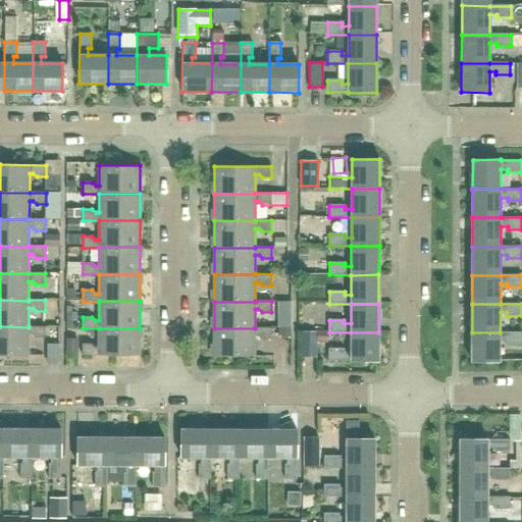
[(45,326),(29,326),(29,327),(0,326),(0,355),(29,355),(29,335),(33,335),(36,338),(45,338),(45,326)]
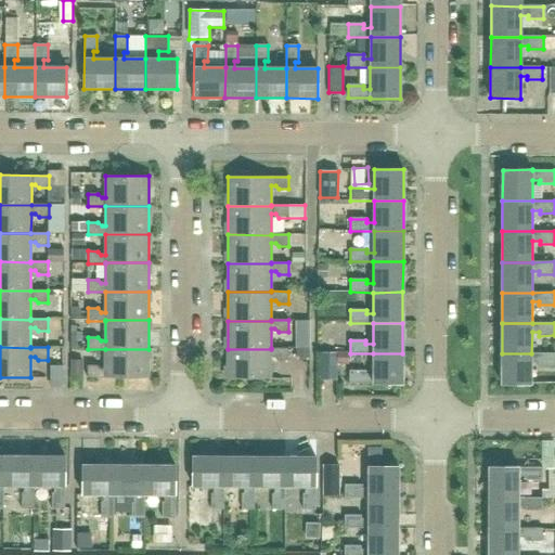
[(288,348),(271,348),(271,349),(228,349),(228,378),(271,378),(271,358),(274,358),(279,361),(288,361),(288,348)]
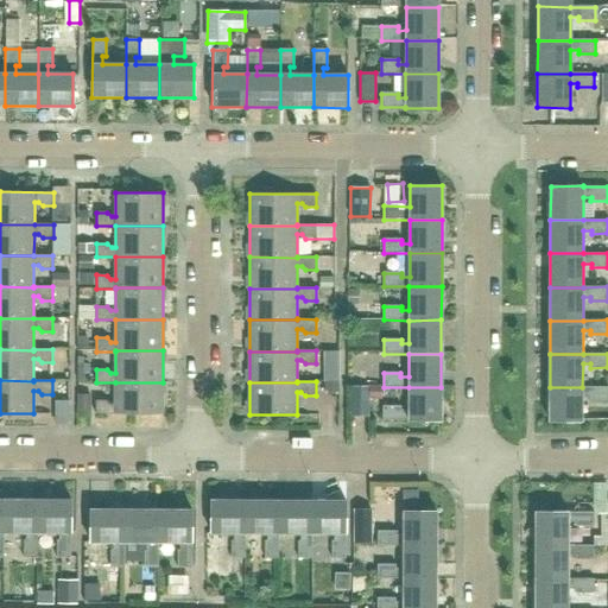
[(163,415),(163,382),(115,382),(115,404),(111,404),(107,400),(96,400),(96,415),(163,415)]
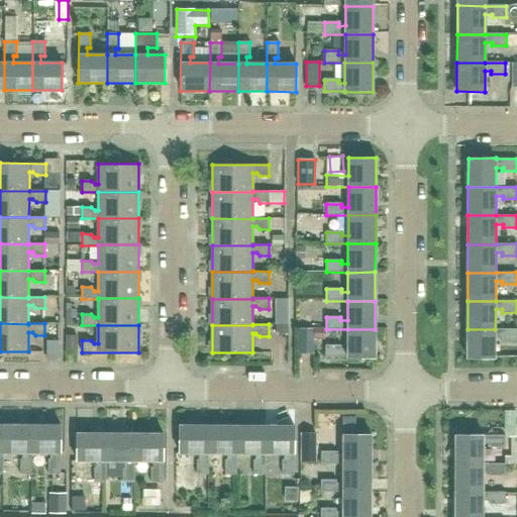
[(298,328),(298,352),(314,352),(314,338),(324,338),(324,328),(298,328)]
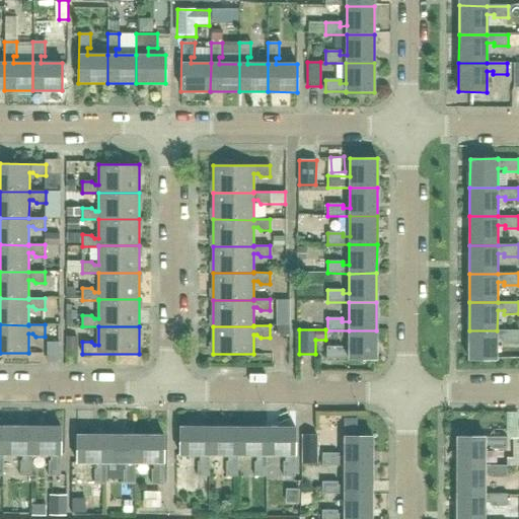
[(342,351),(342,347),(327,347),(327,359),(376,359),(376,330),(349,330),(349,351),(342,351)]
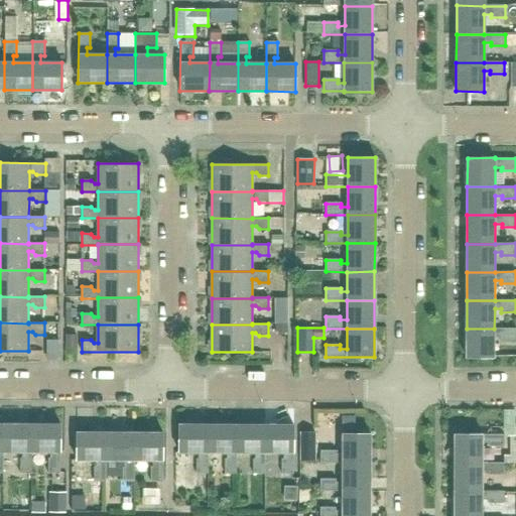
[(515,330),(515,329),(494,329),(467,329),(467,358),(494,358),(494,337),(501,337),(501,341),(515,341),(515,330)]
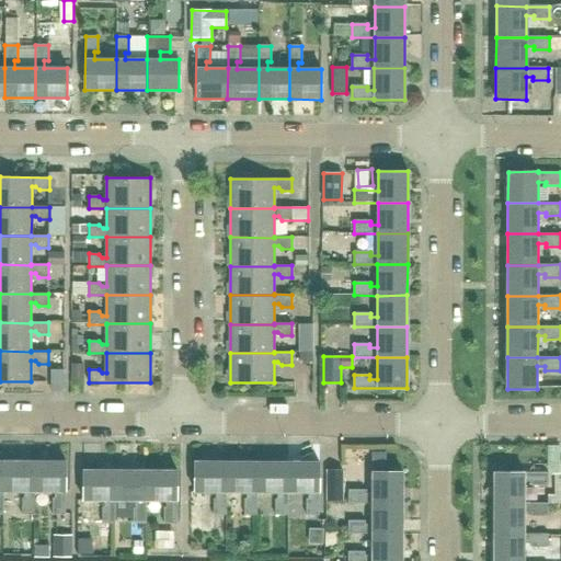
[(34,461),(3,461),(3,491),(25,491),(25,499),(21,499),(21,514),(34,514),(34,492),(34,461)]
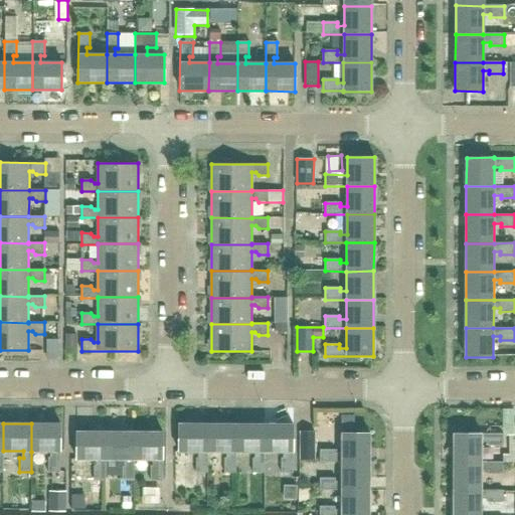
[(60,423),(31,423),(31,452),(51,452),(51,458),(48,458),(48,472),(59,472),(59,452),(60,452),(60,423)]
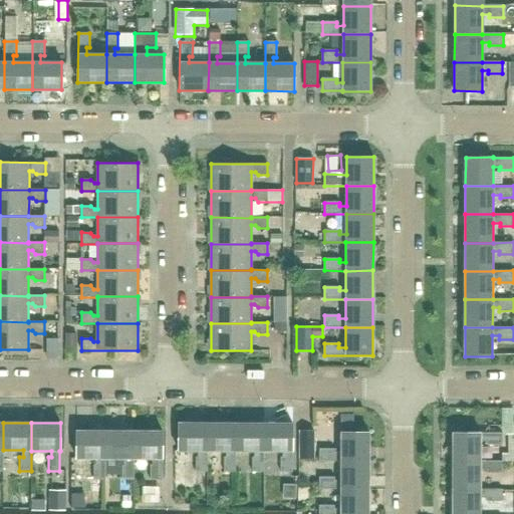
[(207,472),(207,451),(207,423),(179,423),(178,451),(199,451),(199,457),(196,457),(196,472),(207,472)]
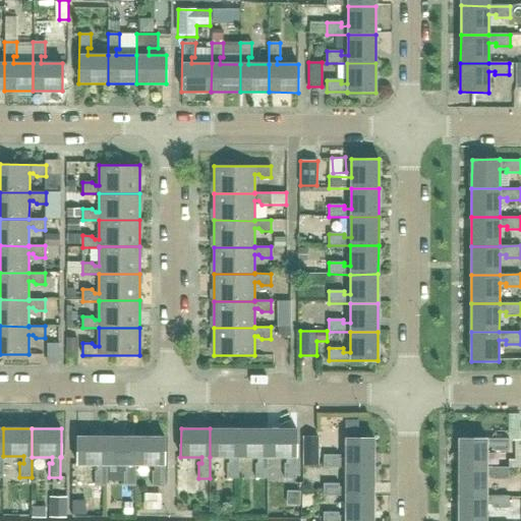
[(238,457),(239,429),(210,428),(210,457),(230,457),(230,463),(227,463),(227,478),(238,478),(238,457)]
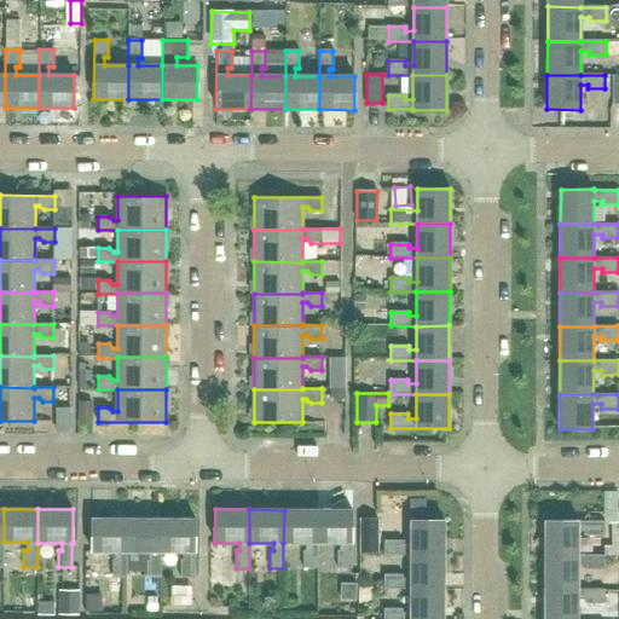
[(318,510),(284,510),(283,543),(307,543),(307,551),(304,551),(304,568),(318,568),(318,543),(318,510)]
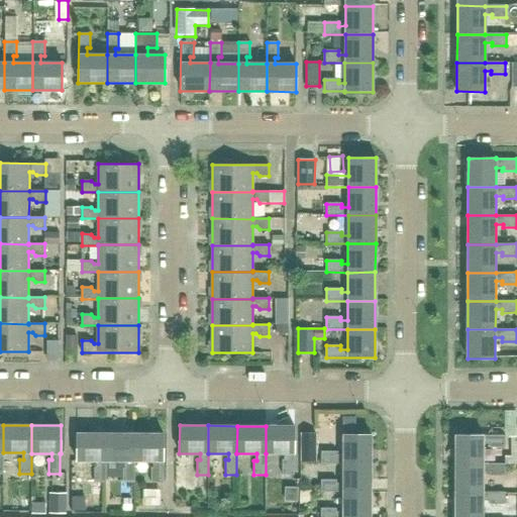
[(294,426),(266,426),(266,453),(285,453),(285,460),(282,460),(282,475),(293,475),(294,453),(294,426)]
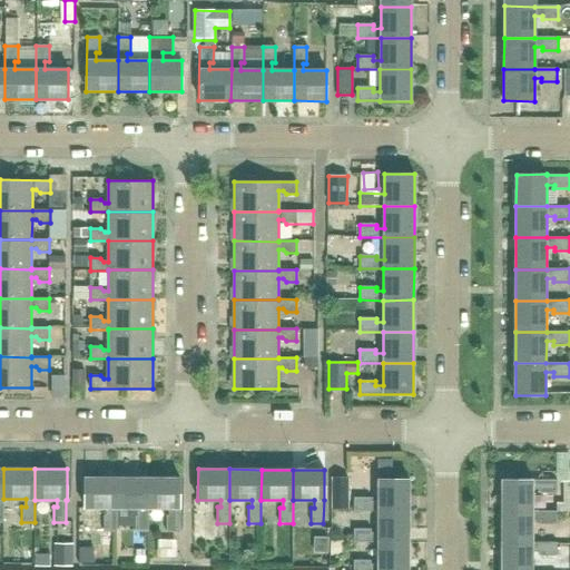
[(117,532),(117,509),(117,478),(85,478),(85,509),(107,509),(107,516),(102,516),(102,532),(117,532)]
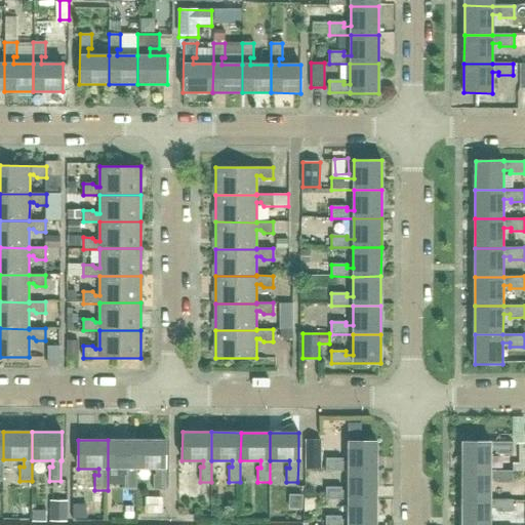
[(136,440),(108,440),(108,469),(127,469),(127,475),(124,475),(124,490),(136,490),(136,468),(136,440)]
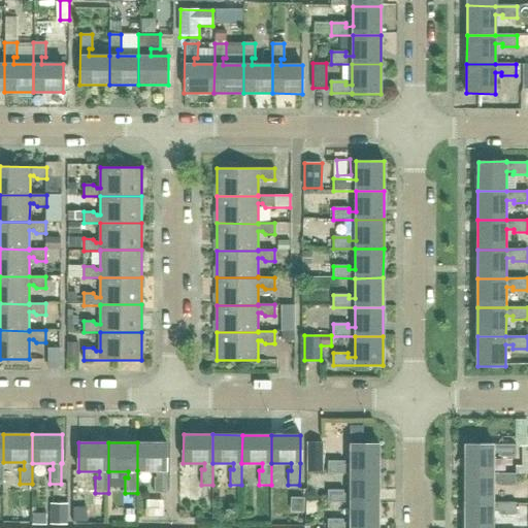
[(167,443),(137,442),(137,470),(157,470),(157,477),(154,477),(154,493),(165,493),(165,471),(166,471),(167,443)]
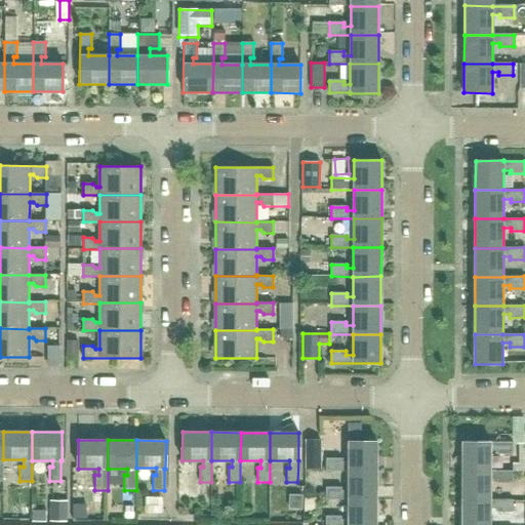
[(306,440),(306,469),(320,469),(320,440),(306,440)]
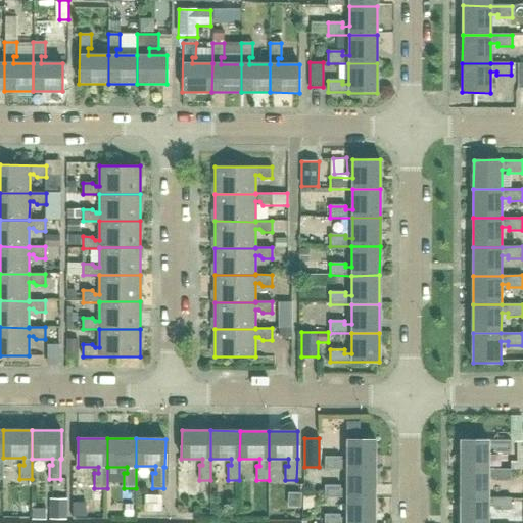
[(340,461),(340,458),(325,458),(325,469),(347,469),(375,469),(375,439),(347,439),(347,461),(340,461)]
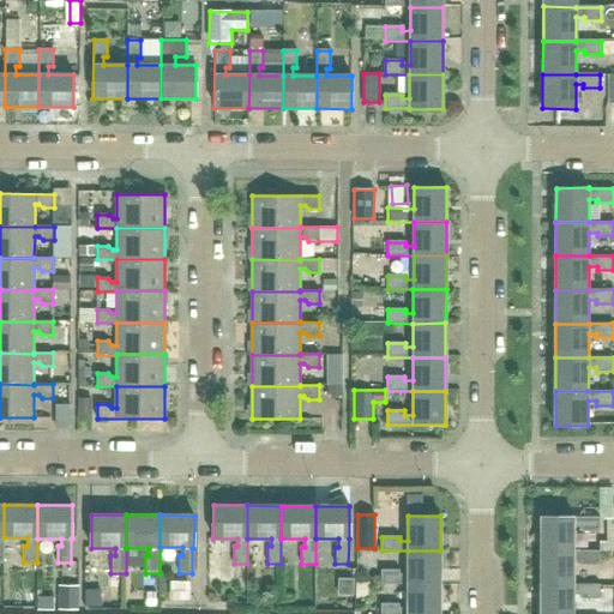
[(541,517),(541,552),(575,552),(575,527),(582,527),(582,531),(600,531),(600,518),(573,517),(541,517)]
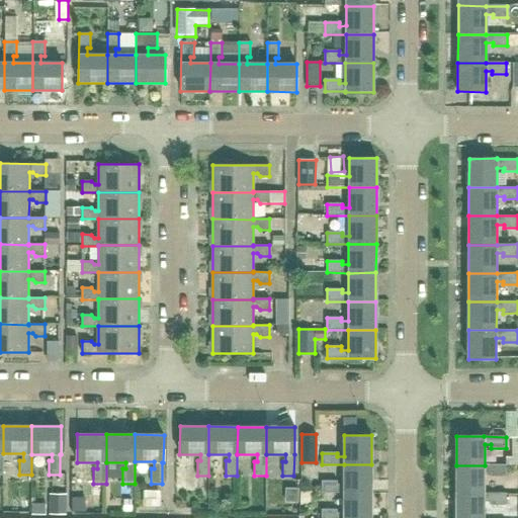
[(517,446),(509,447),(510,464),(517,463),(517,446)]
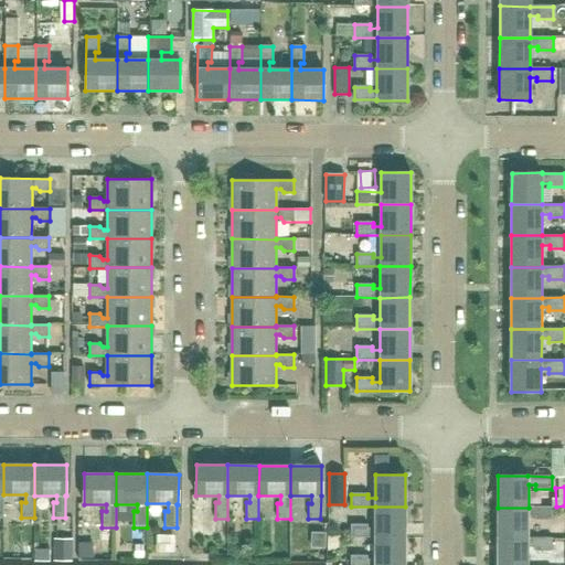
[(405,537),(405,507),(375,507),(375,529),(368,529),(368,525),(351,525),(351,539),(375,539),(405,537)]
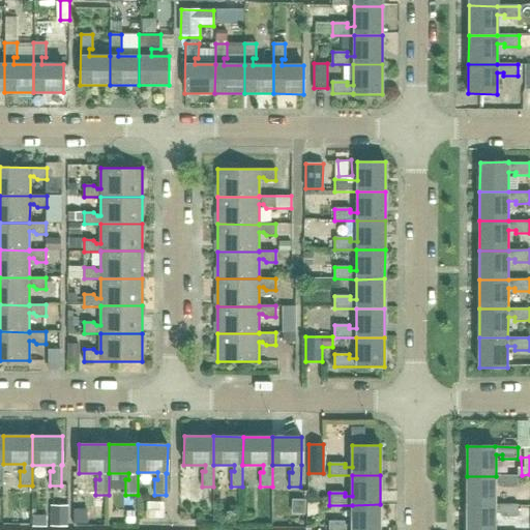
[(518,476),(496,476),(467,476),(467,505),(496,505),(496,484),(502,484),(502,488),(518,488),(518,476)]
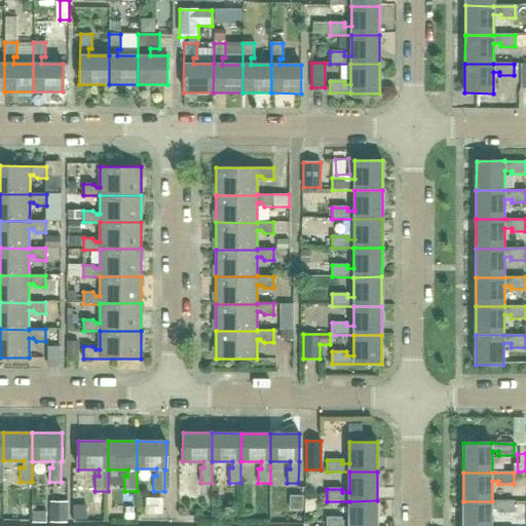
[(163,510),(163,493),(148,493),(149,510),(163,510)]
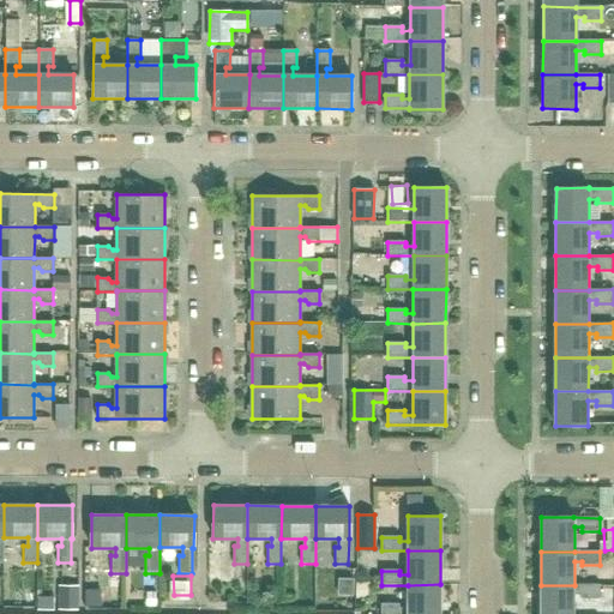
[(103,608),(103,583),(89,583),(89,608),(103,608)]
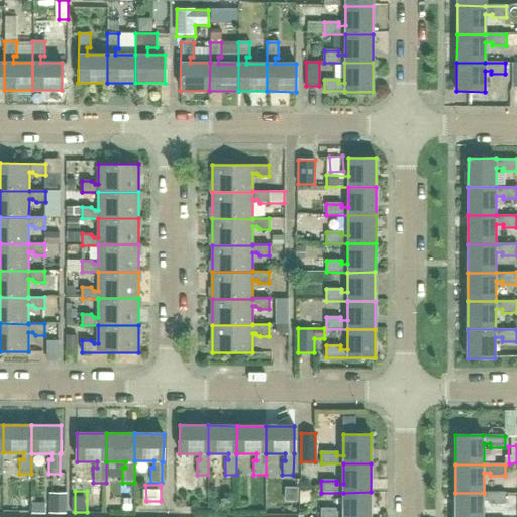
[(371,516),(371,492),(343,493),(343,513),(336,513),(336,509),(321,509),(320,516),(371,516)]
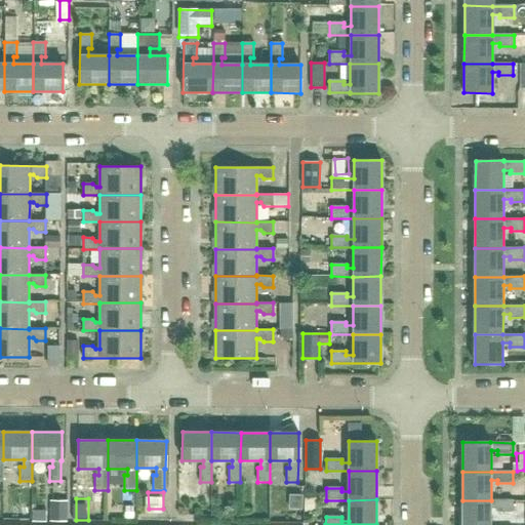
[(513,500),(491,500),(462,500),(461,524),(490,524),(490,509),(496,509),(496,512),(513,512),(513,500)]
